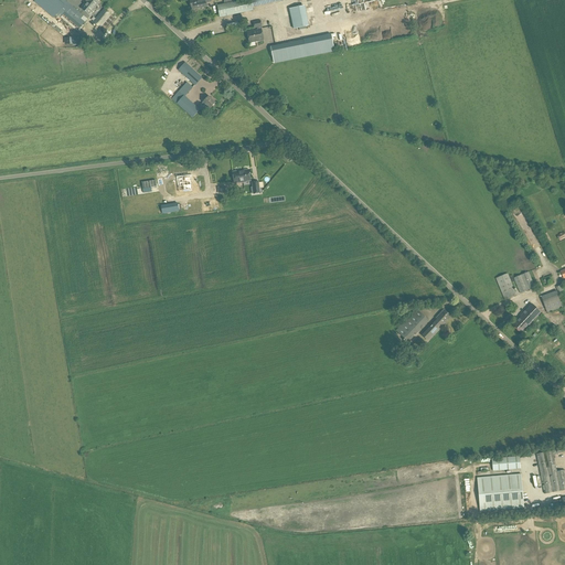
[(39,0),(77,32),(87,19),(64,0),(51,0),(39,0)]
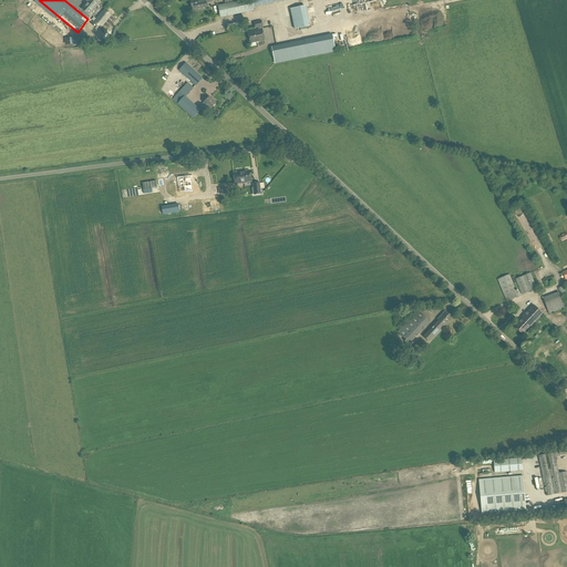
[(88,0),(81,8),(90,16),(100,3),(95,0),(88,0)]
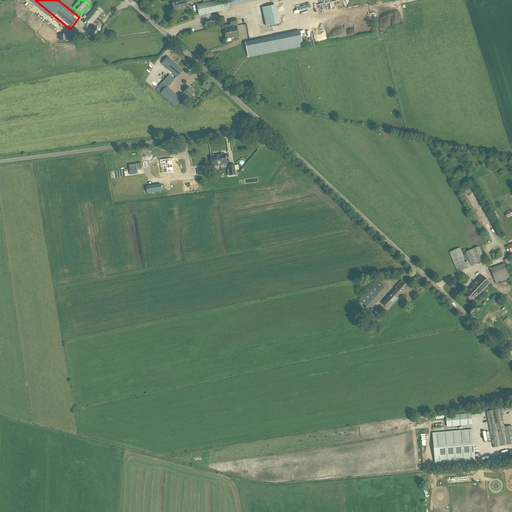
[(190,0),(172,0),(174,9),(187,6),(187,2),(191,1),(190,0)]
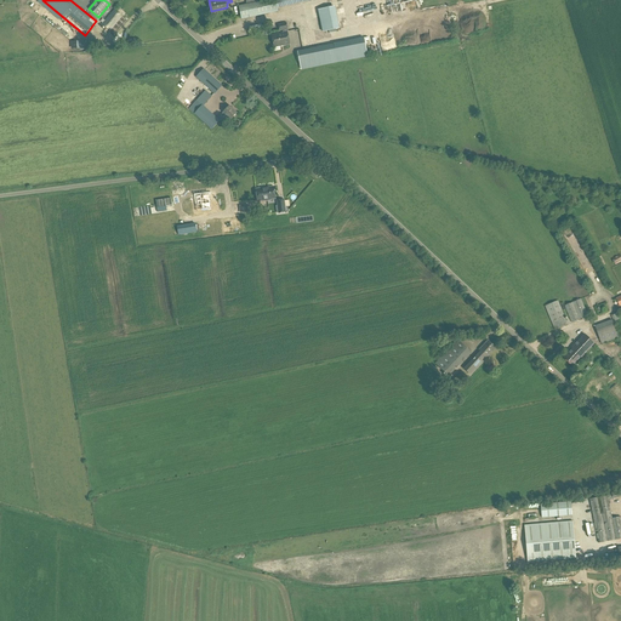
[(275,0),(265,0),(239,6),(241,20),(279,12),(278,7),(275,0)]
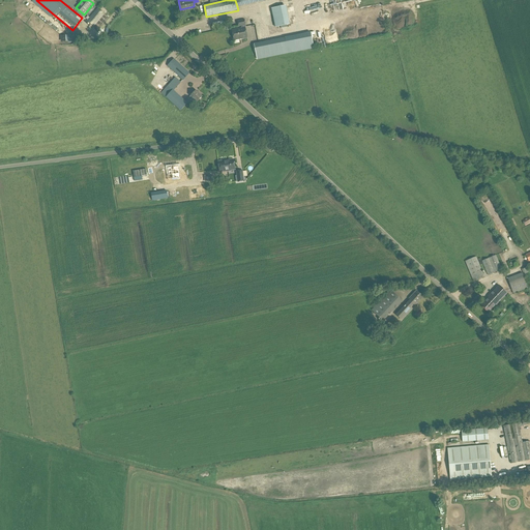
[(333,9),(342,8),(342,5),(352,3),(351,0),(344,0),(321,4),(321,9),(333,7),(333,9)]
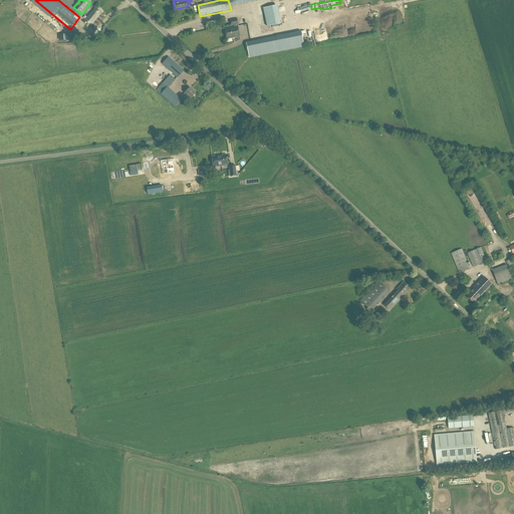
[(271,7),(263,8),(267,26),(275,24),(271,7)]
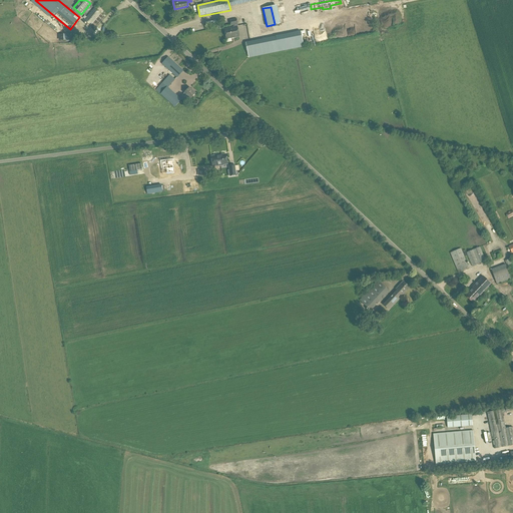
[(86,10),(82,15),(85,18),(84,20),(91,26),(96,19),(101,14),(94,8),(90,13),(86,10)]
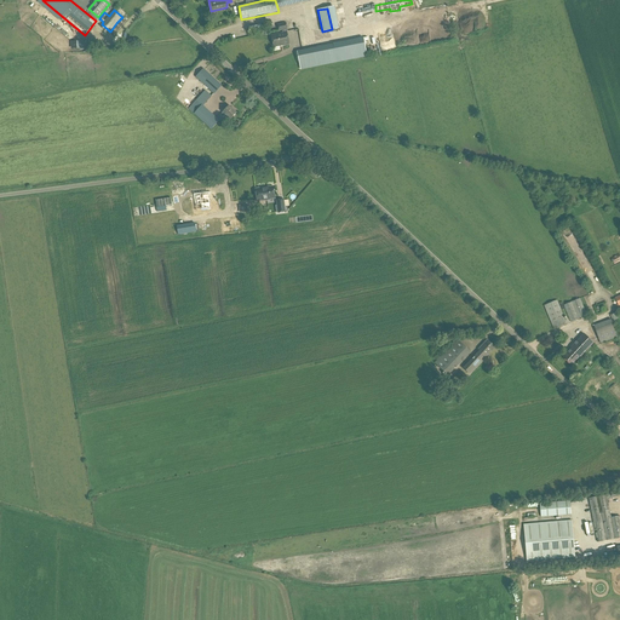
[(287,32),(271,35),(274,47),(290,44),(287,32)]
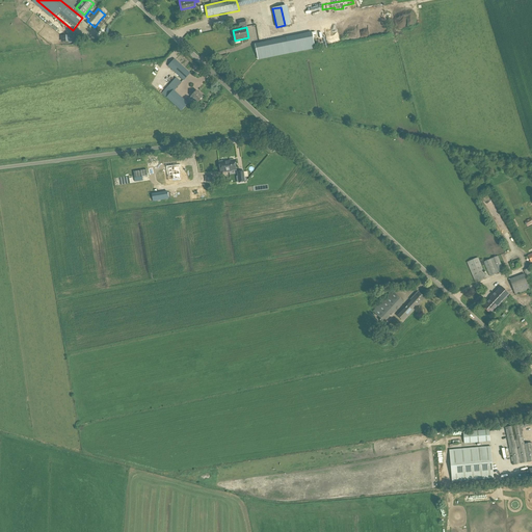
[(287,37),(280,38),(283,54),(290,53),(287,37)]
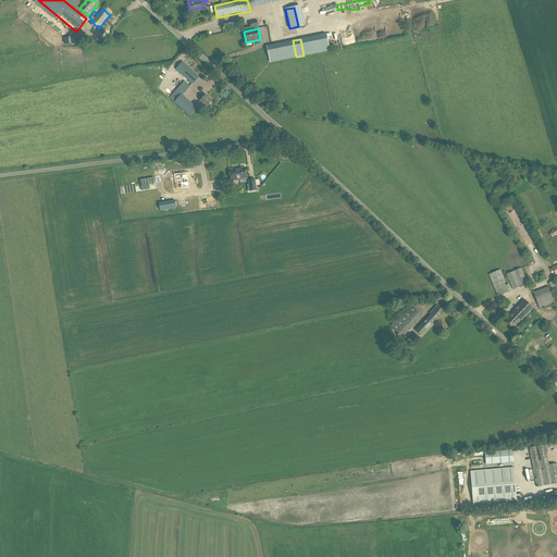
[(273,45),(268,46),(270,62),(276,61),(273,45)]
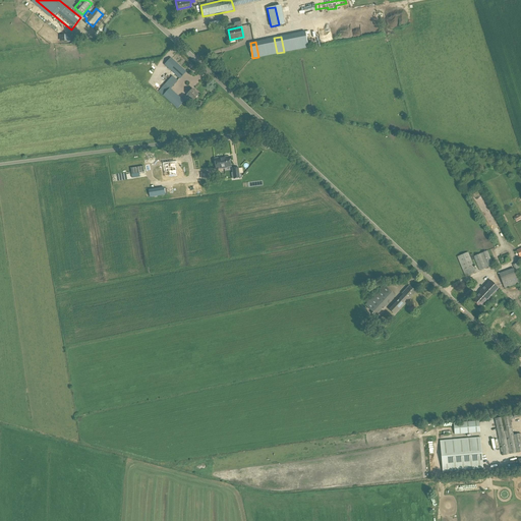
[(171,57),(165,65),(180,78),(186,71),(171,57)]
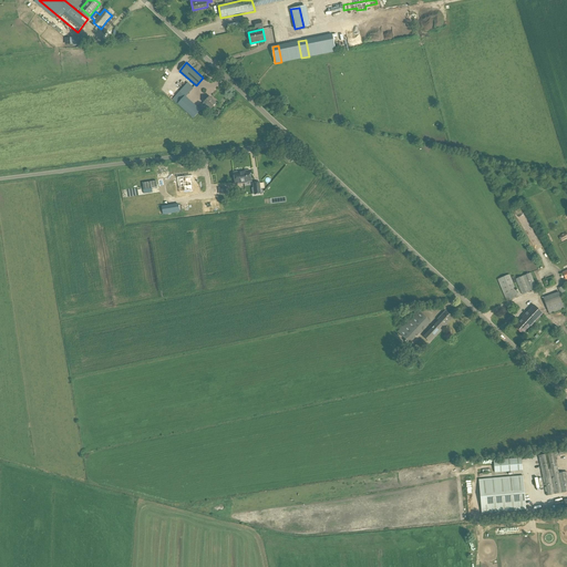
[(186,96),(178,105),(193,119),(200,111),(200,110),(198,107),(186,96)]
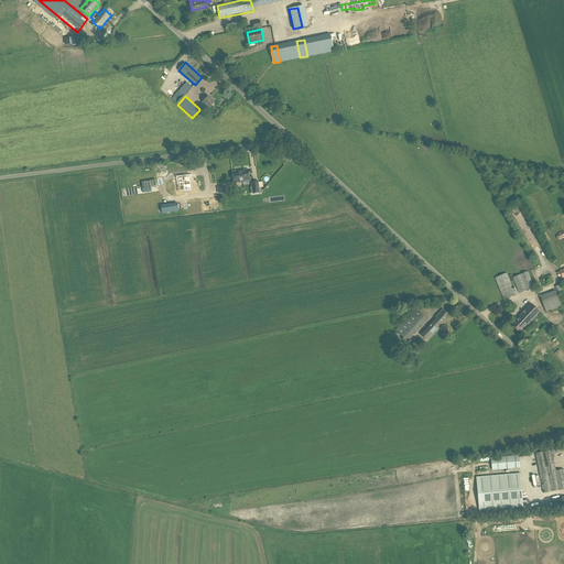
[(209,96),(204,101),(206,105),(208,107),(209,108),(215,102),(209,96)]
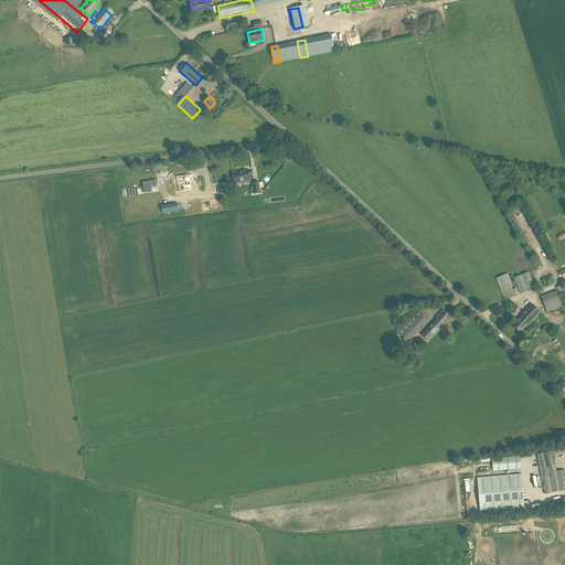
[(484,157),(480,162),(488,168),(492,163),(484,157)]
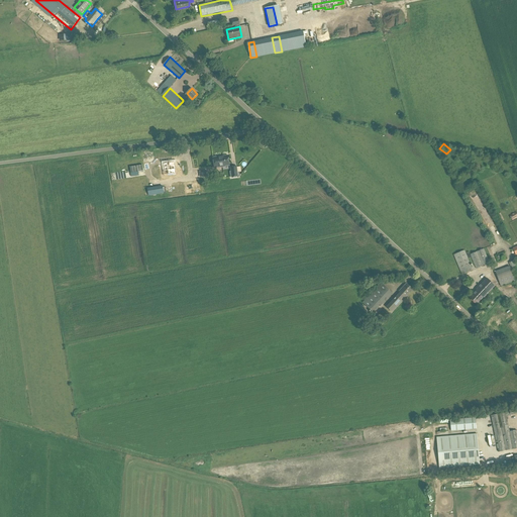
[(471,152),(477,160),(481,157),(476,149),(471,152)]
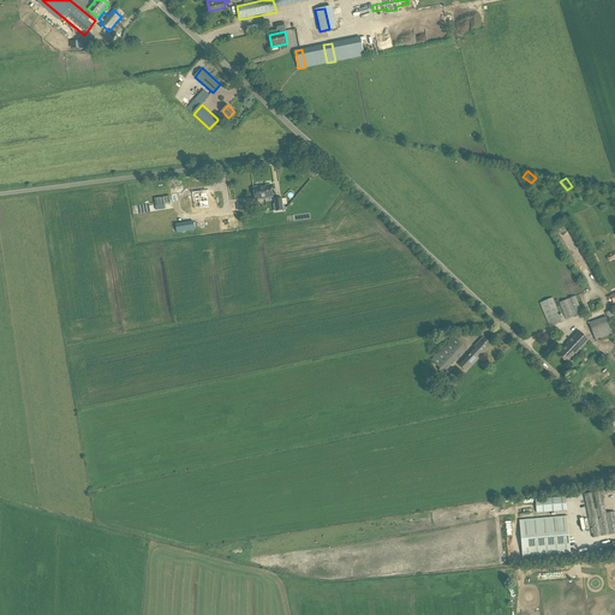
[(255,187),(254,187),(255,199),(260,198),(260,199),(268,198),(268,197),(273,197),(272,185),(269,185),(269,184),(266,185),(258,186),(255,186),(255,187)]
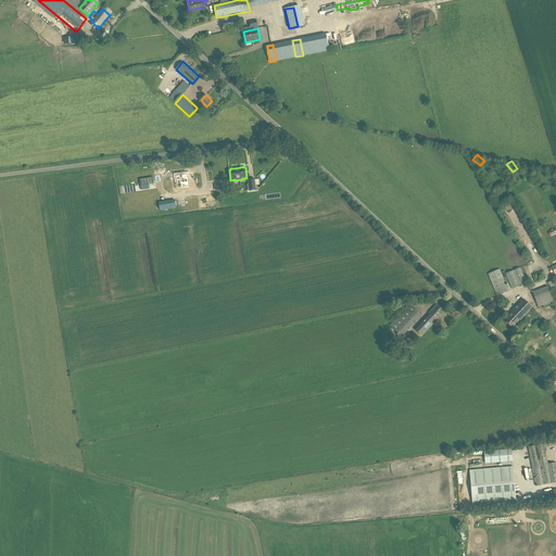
[(535,168),(540,176),(544,174),(541,166),(535,168)]
